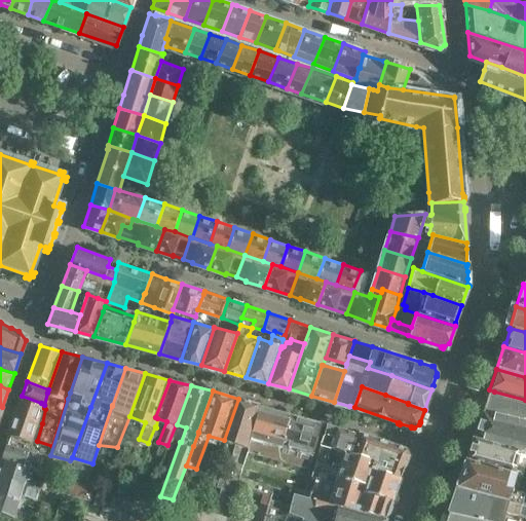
[(525,420),(525,403),(488,393),(483,411),(525,420)]
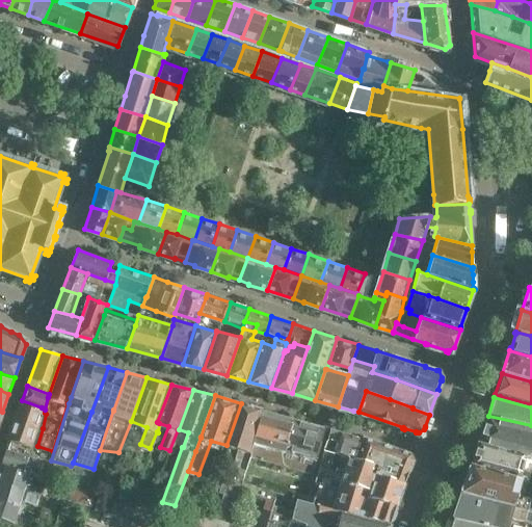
[(22,400),(16,419),(43,428),(46,414),(45,413),(45,410),(42,407),(22,400)]
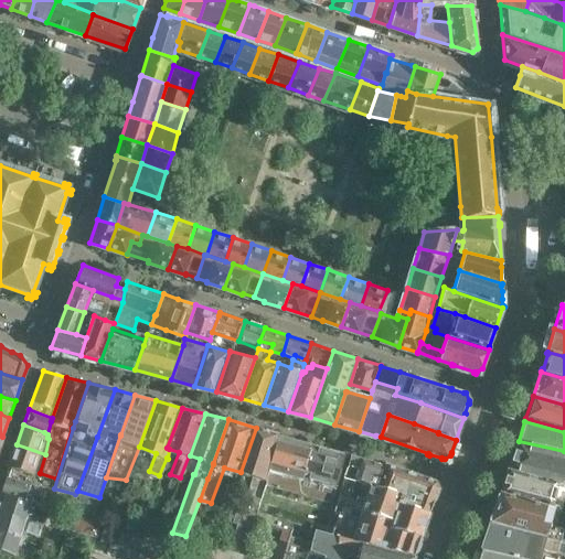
[(236,491),(241,492),(233,519),(237,520),(233,536),(225,533),(222,547),(241,552),(246,534),(248,534),(251,526),(260,497),(265,480),(268,469),(278,433),(256,428),(241,472),(242,473),(236,491)]
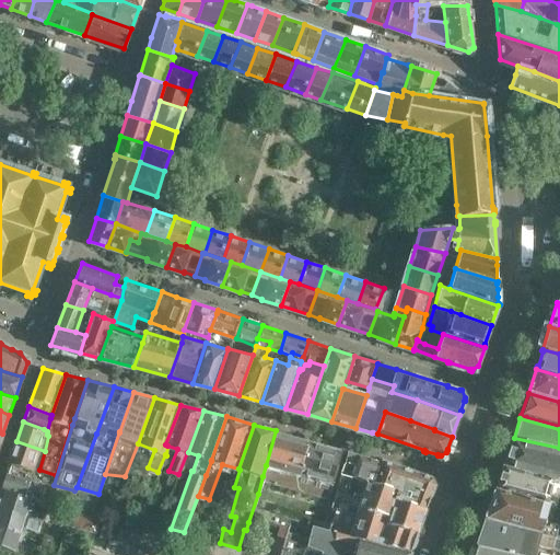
[(276,430),(266,465),(299,475),(310,440),(276,430)]
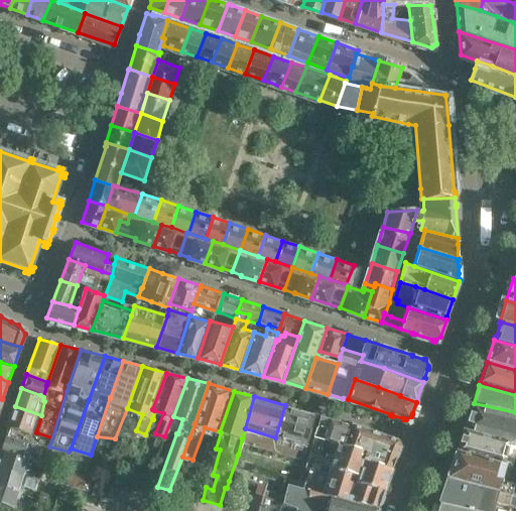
[(515,412),(474,403),(464,429),(510,441),(514,442),(515,433),(515,412)]
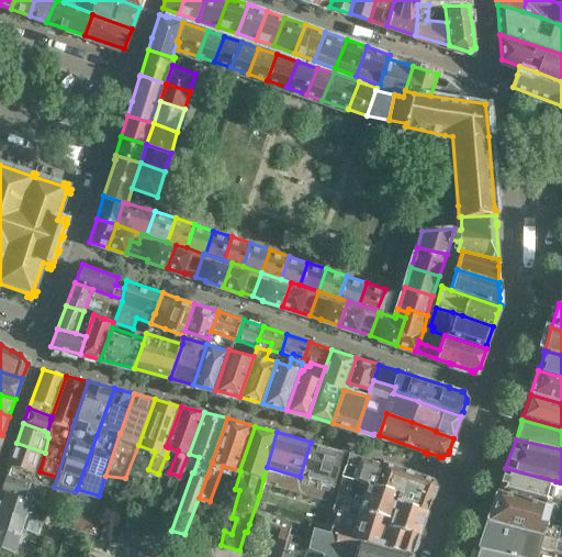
[(311,442),(300,477),(334,486),(343,454),(344,450),(311,442)]
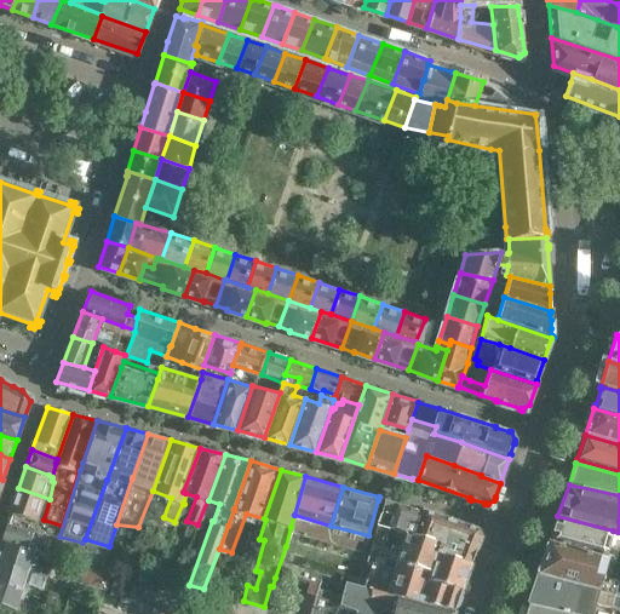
[(11,509),(13,510),(10,521),(33,528),(49,533),(58,535),(62,526),(44,520),(50,499),(18,488),(11,509)]
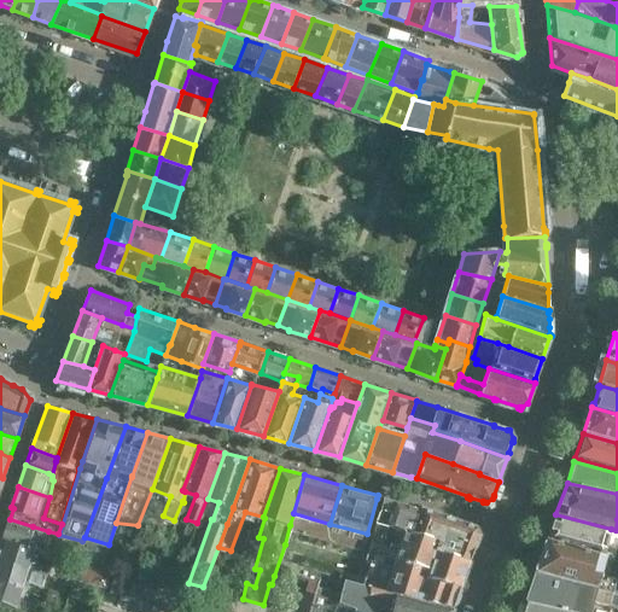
[(385,531),(388,526),(403,530),(415,534),(423,510),(395,500),(384,497),(377,523),(374,529),(385,531)]
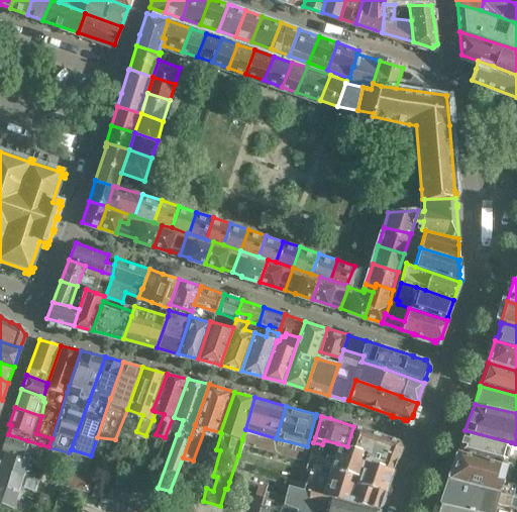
[(337,443),(336,450),(393,469),(397,457),(397,458),(398,456),(397,456),(401,447),(401,448),(402,447),(401,446),(399,441),(399,440),(397,440),(397,441),(388,437),(389,437),(353,426),(347,446),(337,443)]
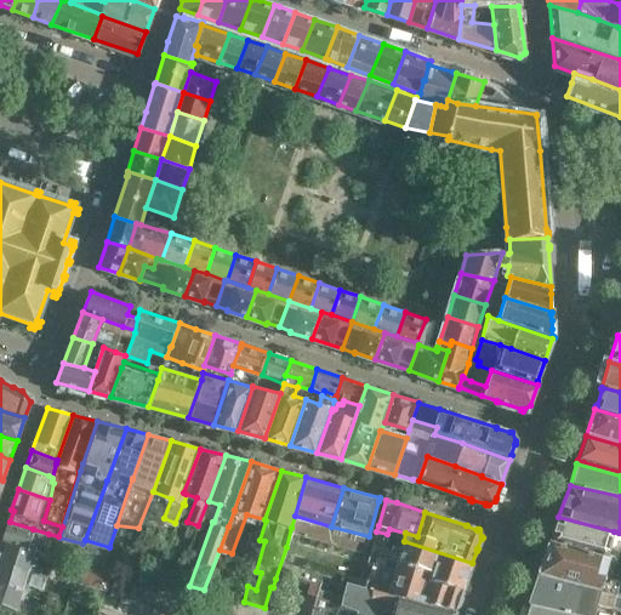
[(558,517),(550,542),(607,558),(620,562),(620,533),(614,531),(558,517)]
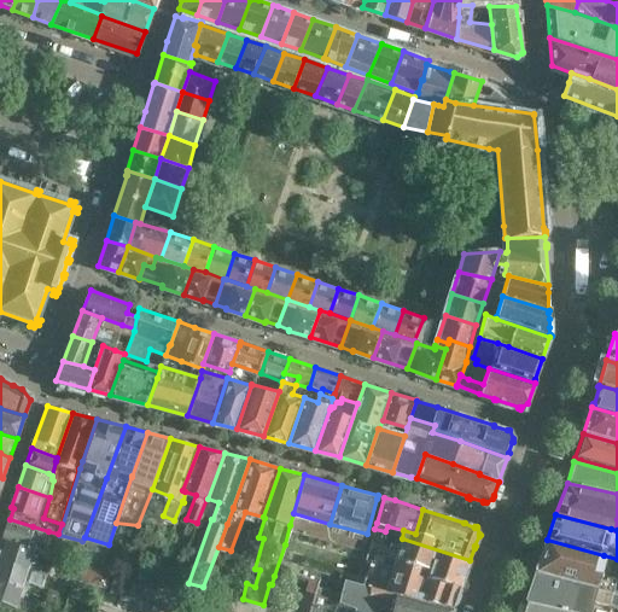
[(7,518),(1,537),(39,549),(52,552),(53,547),(58,534),(48,531),(45,545),(29,540),(33,526),(10,519),(7,518)]
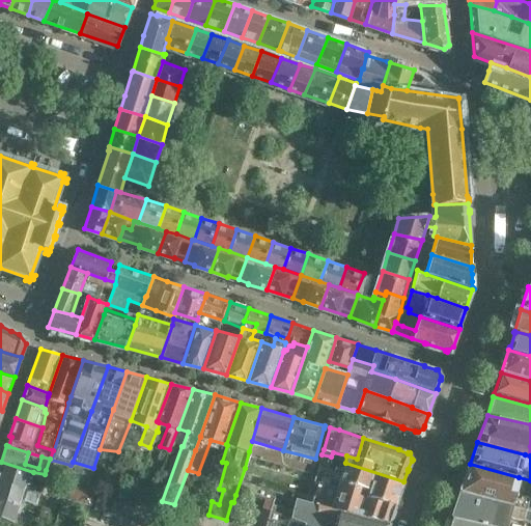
[(322,454),(322,480),(396,504),(402,482),(403,482),(403,481),(345,463),(346,455),(333,452),(331,457),(322,454)]
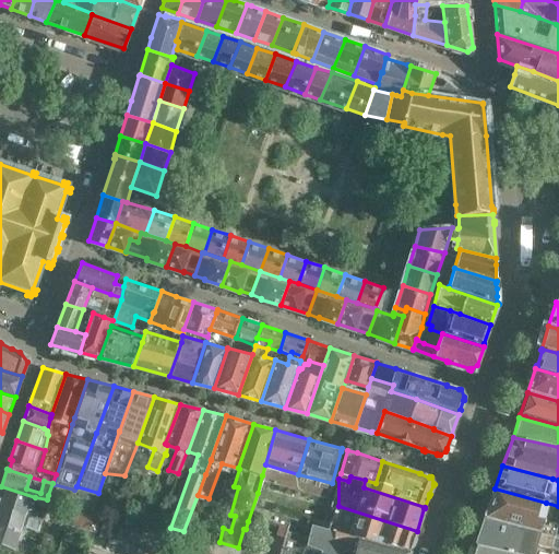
[(1,486),(0,488),(0,505),(28,515),(42,518),(44,510),(32,506),(35,497),(1,486)]
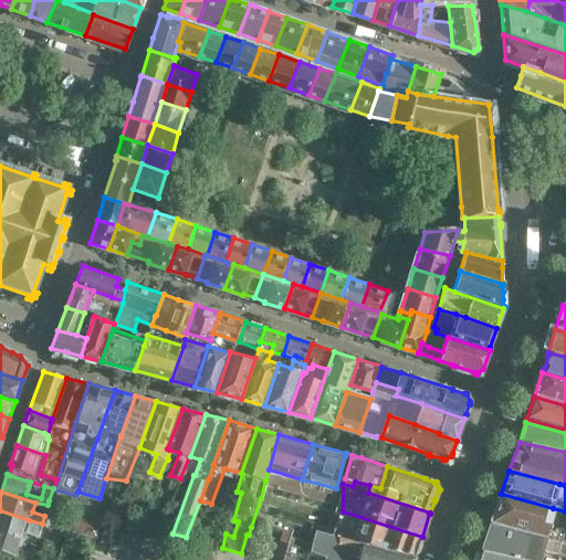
[(501,496),(491,524),(496,526),(565,542),(565,511),(553,508),(501,494),(500,496),(501,496)]
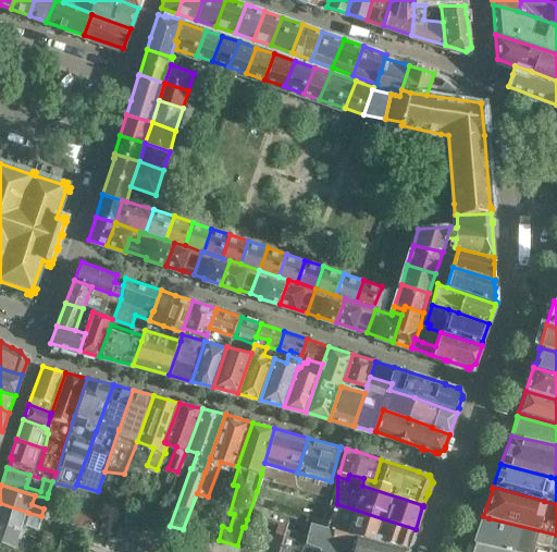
[(0,503),(0,522),(23,529),(25,522),(37,526),(40,517),(28,513),(0,503)]
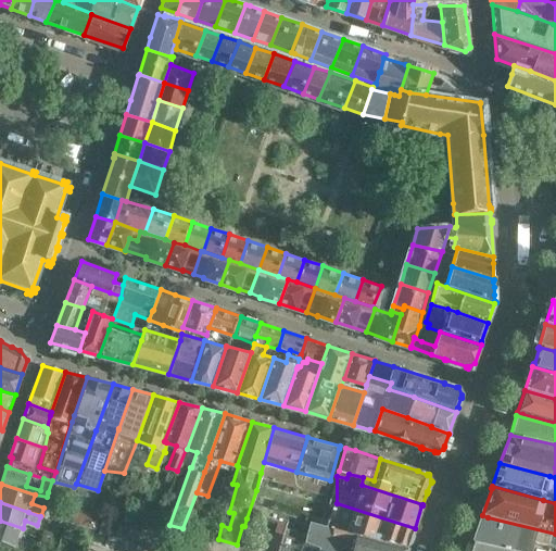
[(139,509),(116,502),(112,514),(135,520),(139,509)]
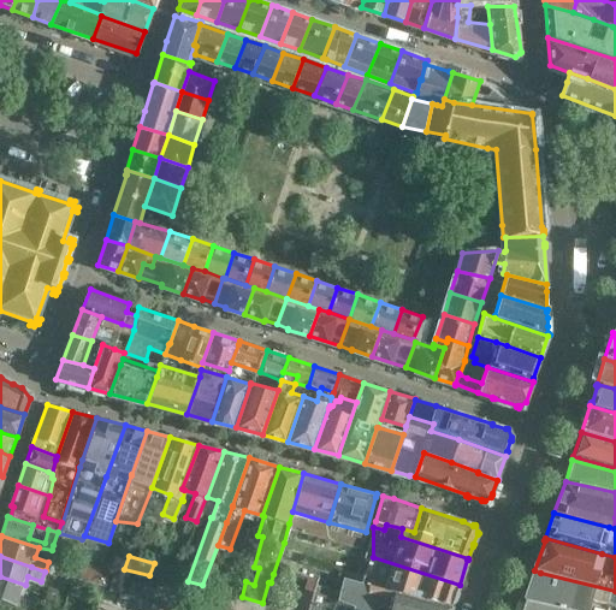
[(111,567),(76,557),(71,573),(105,582),(111,567)]
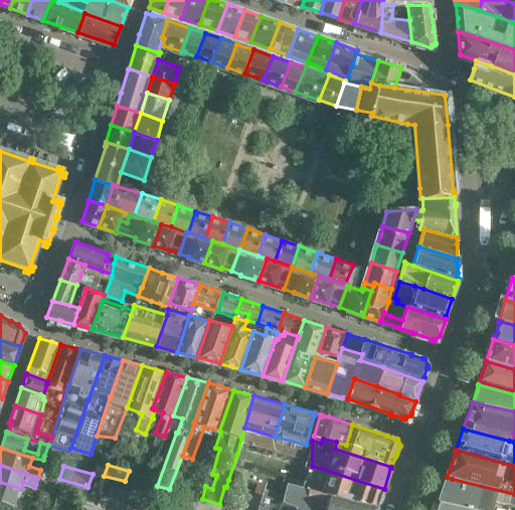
[(377,506),(384,489),(312,466),(303,487),(312,490),(310,497),(331,505),(337,491),(377,506)]
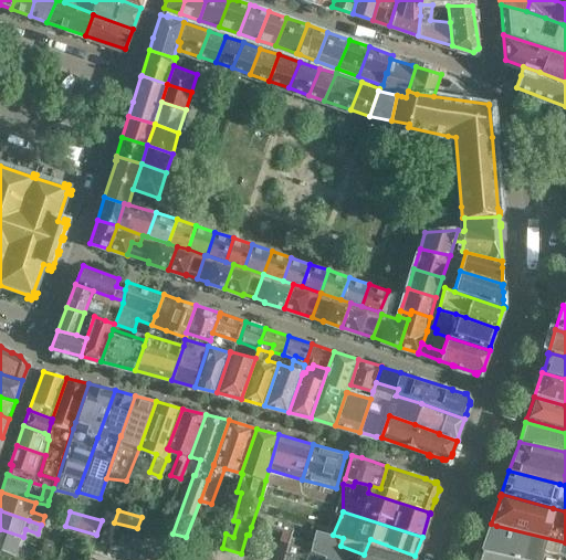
[(295,520),(279,516),(276,524),(284,526),(293,528),(295,520)]
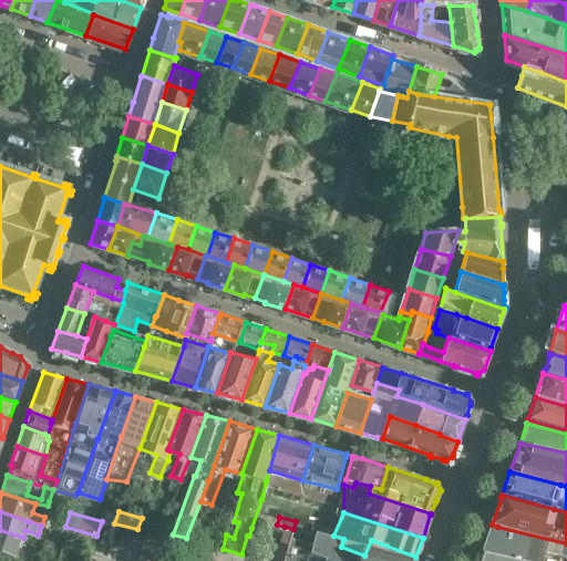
[(197,539),(207,540),(214,531),(209,521),(198,520),(193,529),(197,539)]
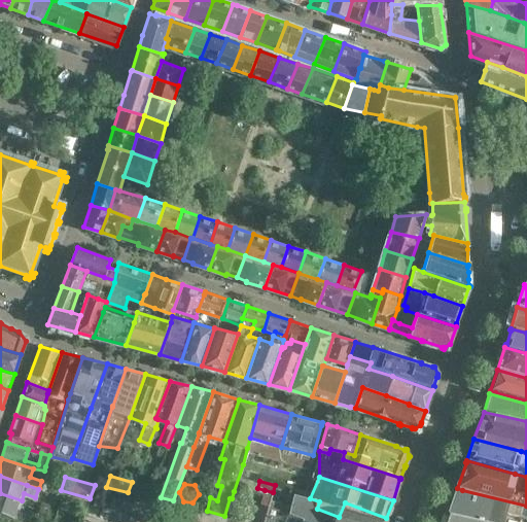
[(457,488),(449,514),(488,521),(489,521),(494,521),(526,521),(526,506),(462,490),(457,488)]
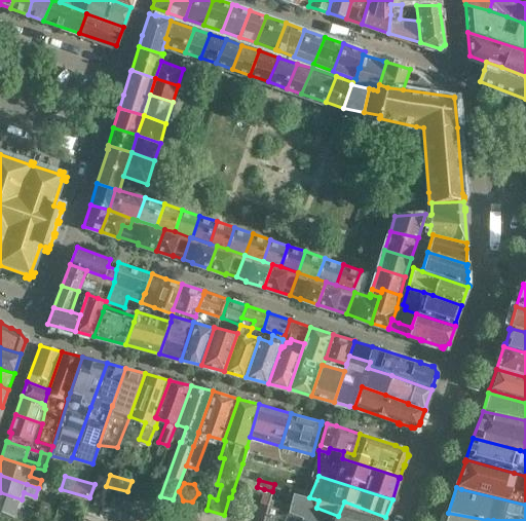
[(271,492),(264,489),(262,496),(258,510),(265,511),(267,504),(271,492)]
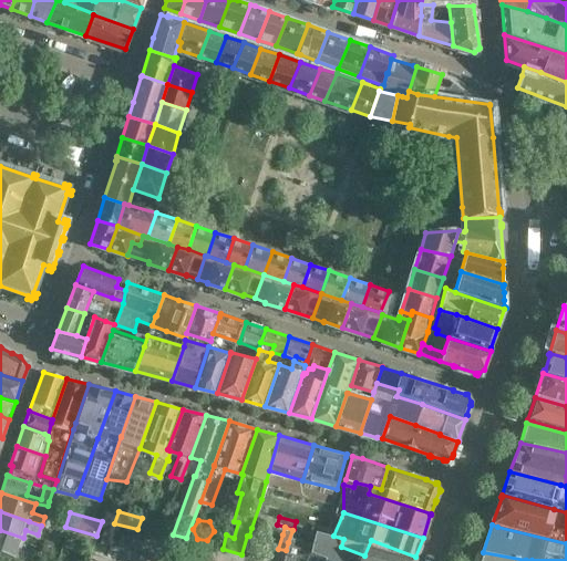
[(164,552),(167,540),(122,529),(119,541),(164,552)]
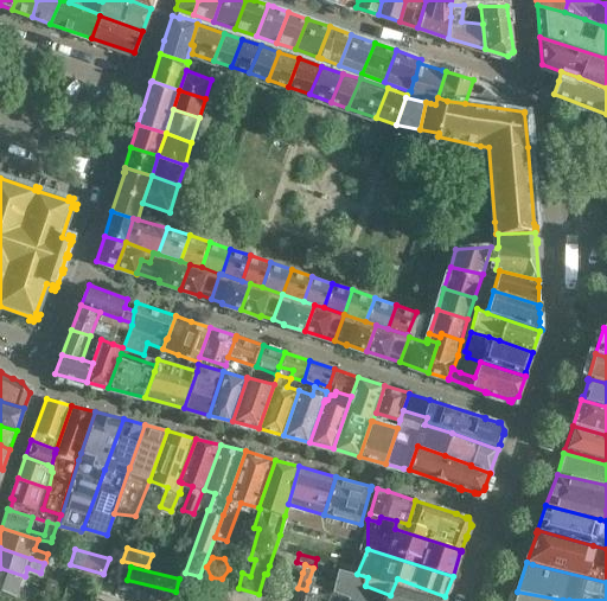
[(0,568),(0,588),(19,595),(32,600),(34,592),(21,586),(25,576),(0,568)]
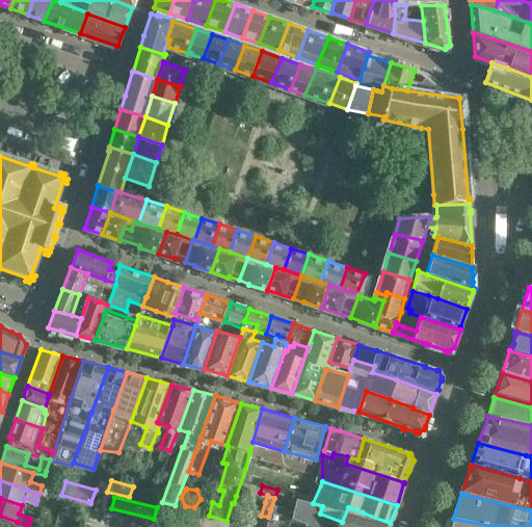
[(273,503),(270,509),(304,523),(304,525),(311,526),(388,526),(390,523),(348,507),(342,522),(320,514),(322,506),(313,503),(296,498),(293,508),(273,503)]
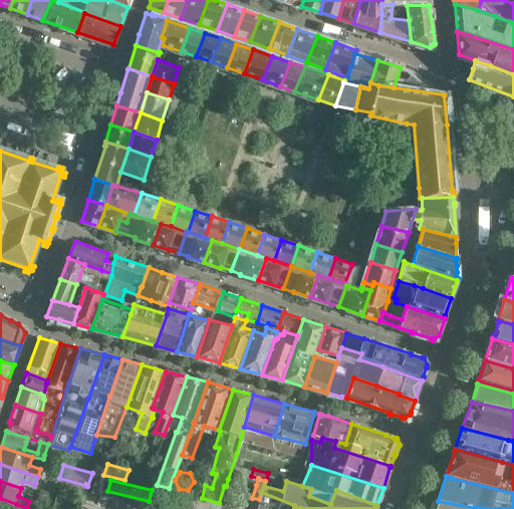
[(300,508),(294,507),(294,505),(261,492),(256,508),(300,508)]
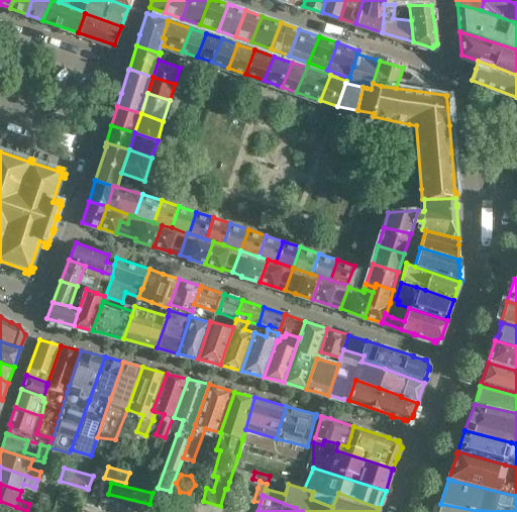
[(219,511),(221,507),(197,501),(193,511),(219,511)]
